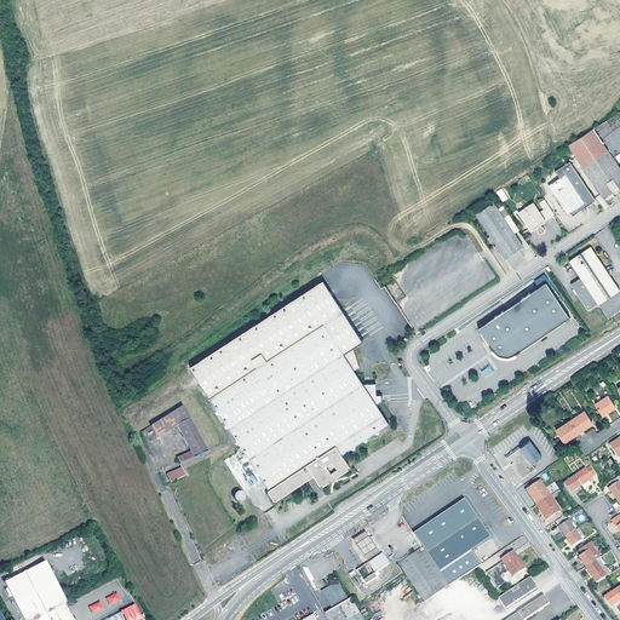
[(619,115),(618,113),(608,119),(616,131),(619,128),(619,115)]
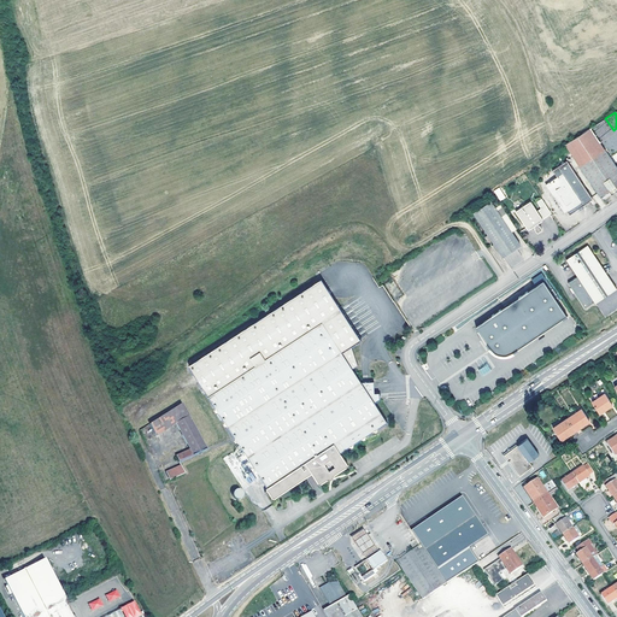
[(565,144),(580,166),(605,150),(591,128),(565,144)]
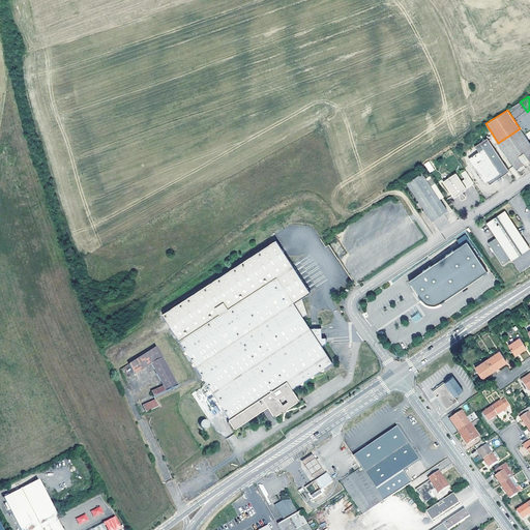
[(516,169),(517,168),(517,169),(519,170),(521,168),(521,167),(521,166),(524,163),(524,160),(526,159),(528,158),(529,162),(529,143),(520,128),(498,143),(516,169)]
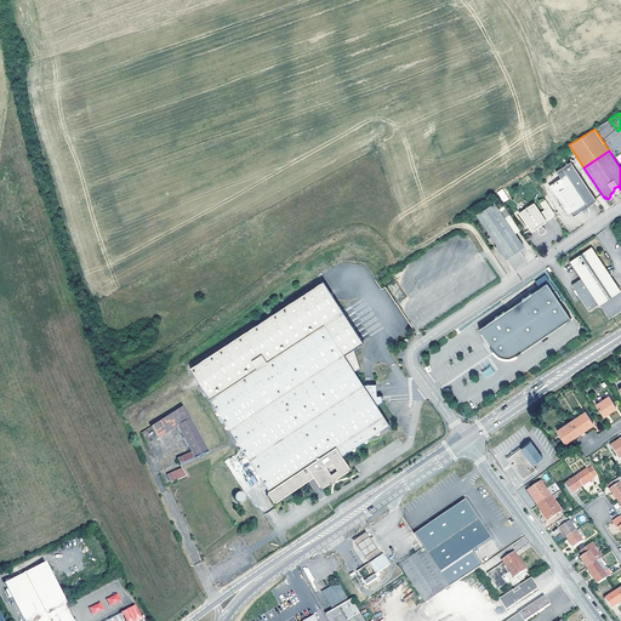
[(560,178),(550,186),(568,214),(573,211),(575,209),(577,212),(596,199),(570,161),(556,171),(560,178)]
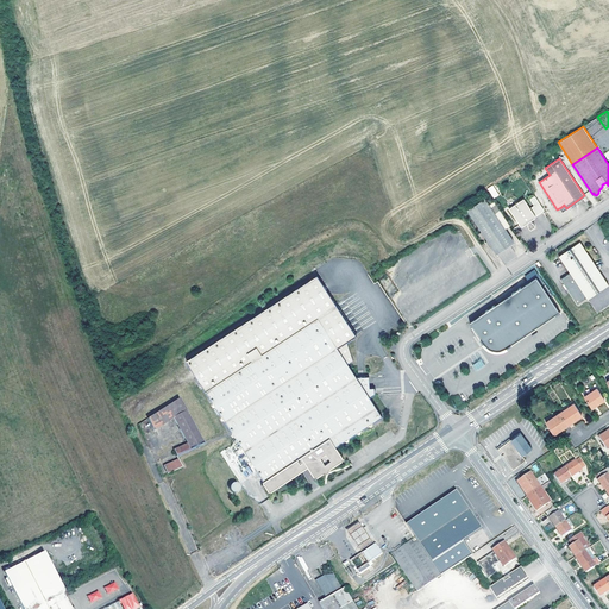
[(494,199),(498,195),(493,184),(487,188),(494,199)]
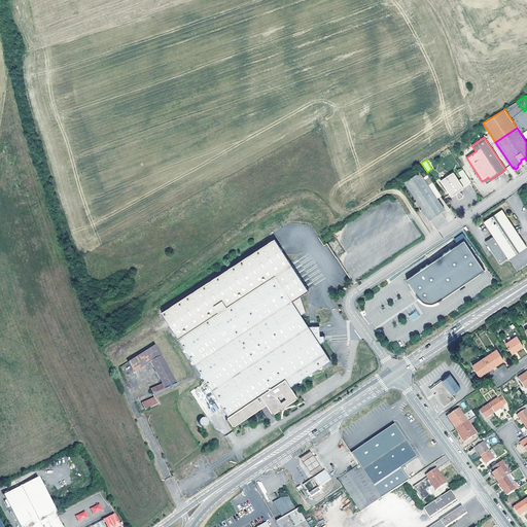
[(442,179),(451,194),(455,191),(456,192),(456,194),(456,195),(458,198),(459,198),(463,195),(462,194),(461,191),(460,191),(458,189),(470,181),(462,169),(458,172),(462,177),(458,179),(453,172),(442,179)]
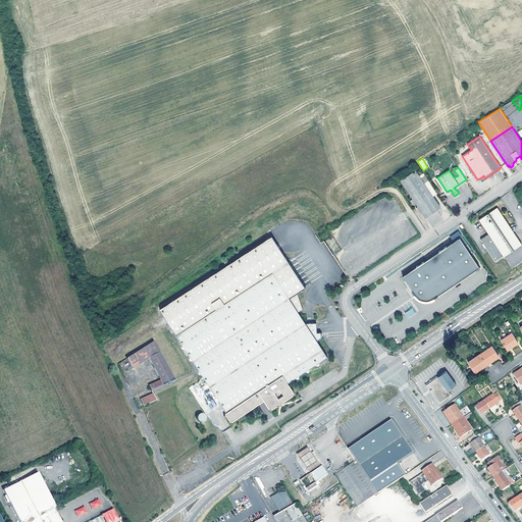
[(401,178),(426,216),(433,211),(440,206),(433,195),(419,175),(415,169),(401,178)]
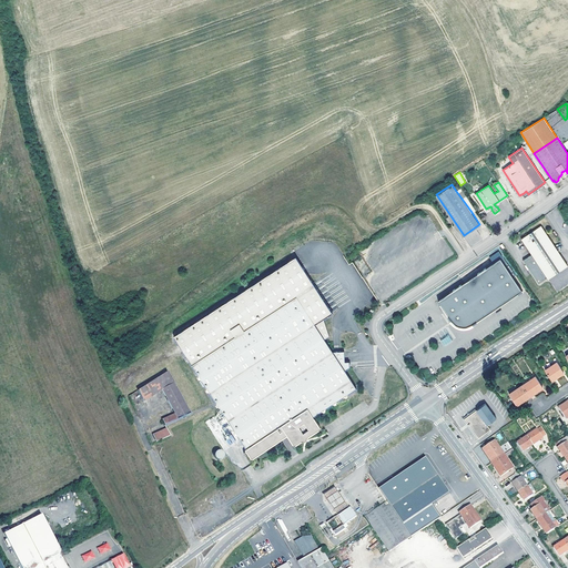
[(472,212),(475,210),(460,188),(456,191),(472,212)]
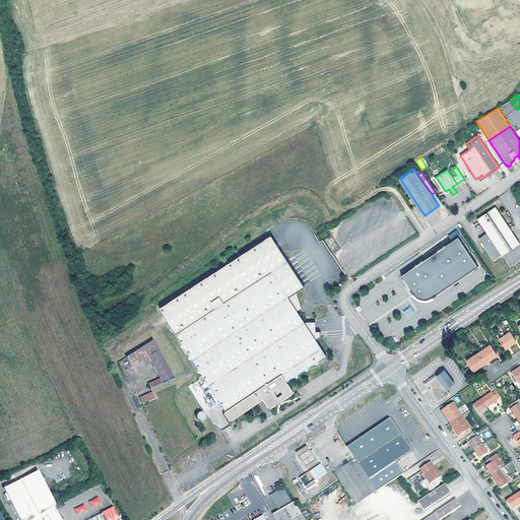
[(479,239),(481,243),(483,244),(484,246),(493,259),(501,254),(502,255),(519,243),(495,207),(477,218),(488,233),(479,239)]
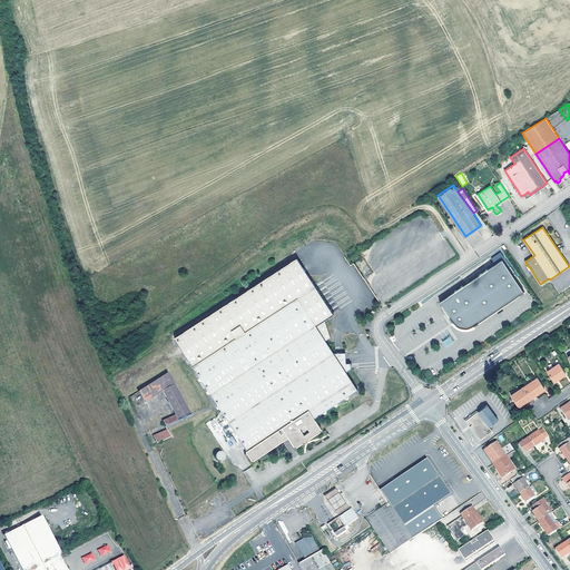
[(346,351),(335,353),(326,340),(331,336),(324,318),(333,312),(296,256),(175,336),(189,359),(254,459),(288,435),(295,445),(296,446),(297,445),(302,443),(304,442),(305,442),(308,441),(308,440),(308,439),(308,438),(320,431),(321,430),(321,429),(321,428),(315,418),(323,412),(324,412),(325,413),(326,412),(326,411),(326,410),(334,404),(335,404),(336,405),(338,404),(337,403),(338,402),(345,397),(346,399),(349,396),(349,395),(350,394),(359,389),(346,371),(351,369),(346,361),(346,351)]
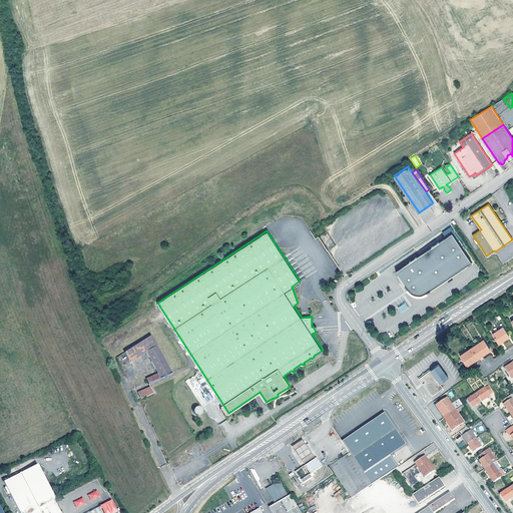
[(402,313),(409,308),(405,303),(398,308),(402,313)]
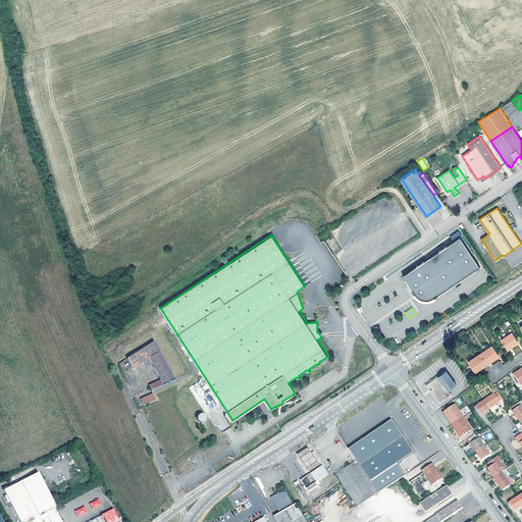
[(512,332),(501,340),(507,350),(518,343),(512,332)]
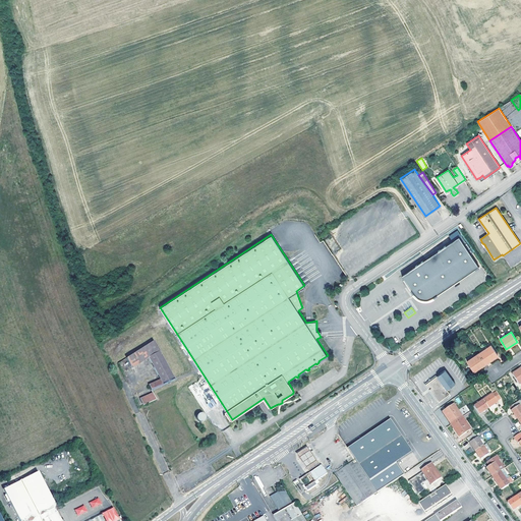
[(396,345),(393,338),(388,340),(390,347),(396,345)]
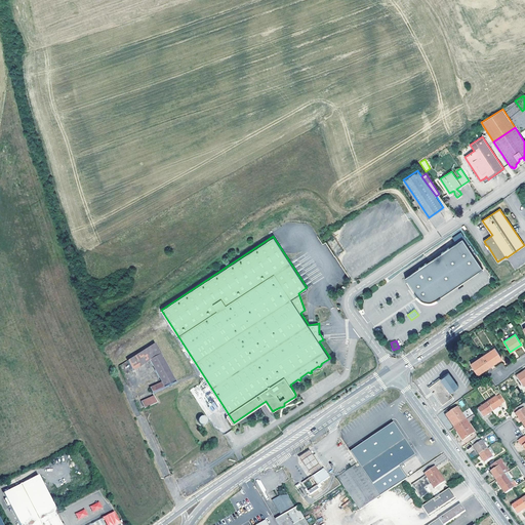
[(153,394),(175,384),(154,344),(127,362),(134,371),(149,362),(161,384),(150,389),(153,394)]
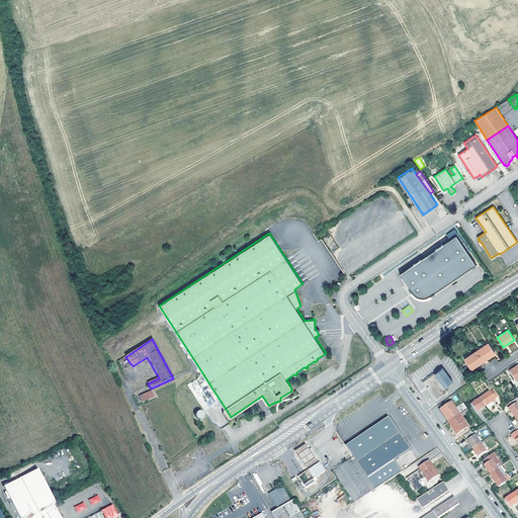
[(488,343),(476,351),(483,361),(495,353),(488,343)]
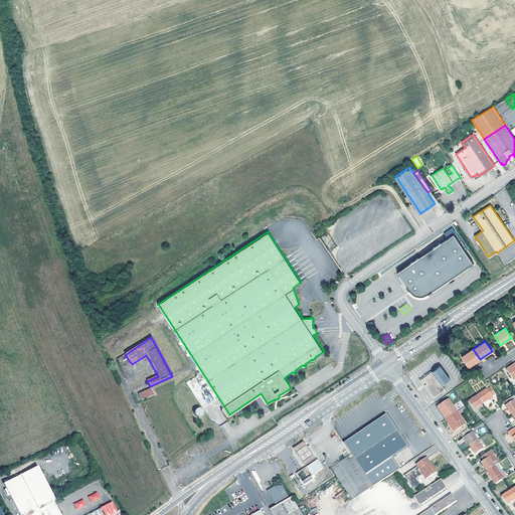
[(469,367),(480,359),(473,349),(462,357),(469,367)]
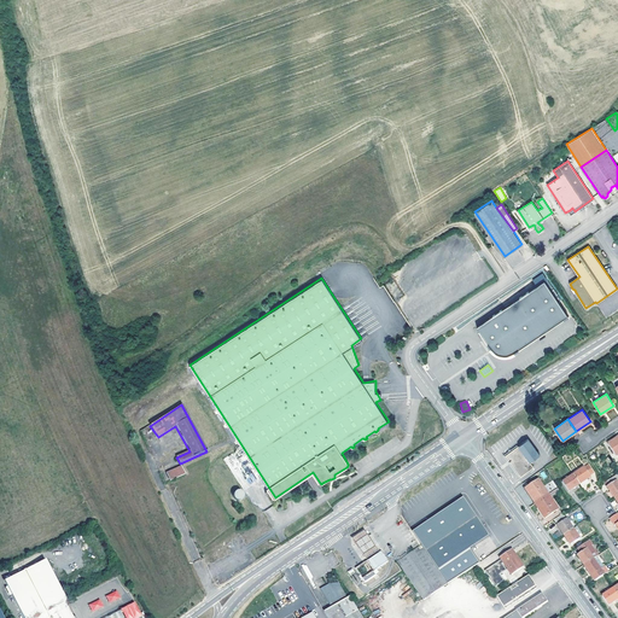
[(509,461),(517,470),(522,476),(523,474),(532,467),(531,464),(541,456),(528,439),(506,455),(507,456),(507,458),(509,460),(509,461)]
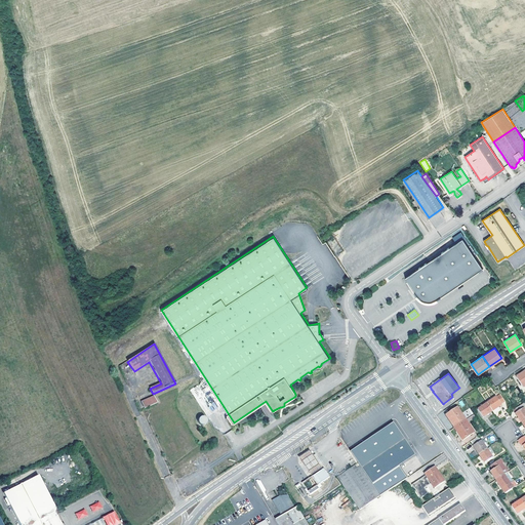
[(433,391),(431,389),(430,390),(437,400),(439,399),(433,392),(433,391)]
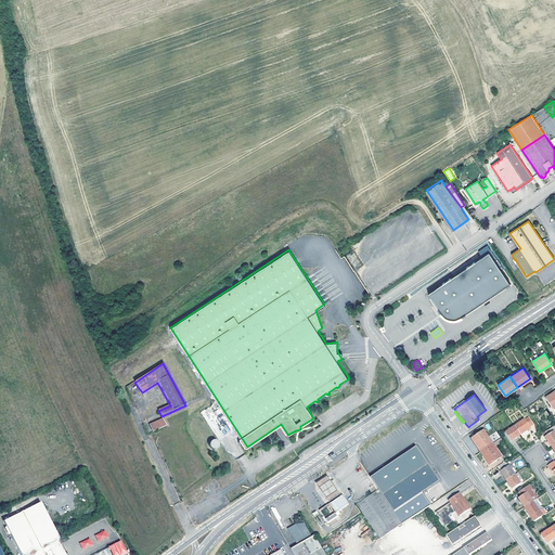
[(166,426),(163,420),(150,425),(153,431),(155,430),(166,426)]
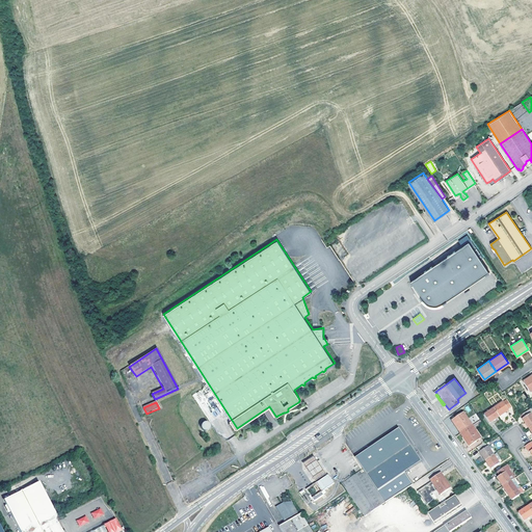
[(503,402),(494,408),(499,417),(502,420),(506,417),(504,414),(509,410),(503,402)]
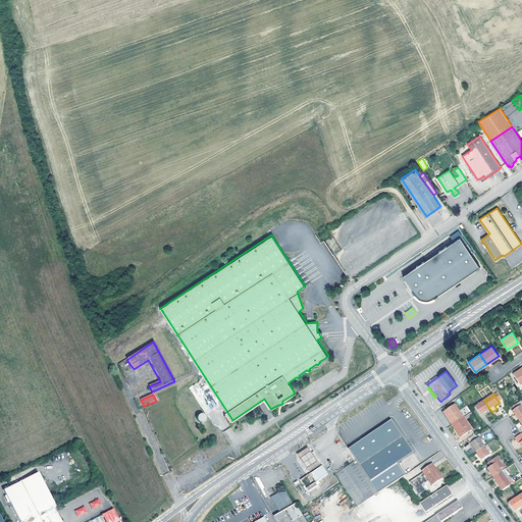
[(207,402),(211,409),(216,406),(212,399),(207,402)]
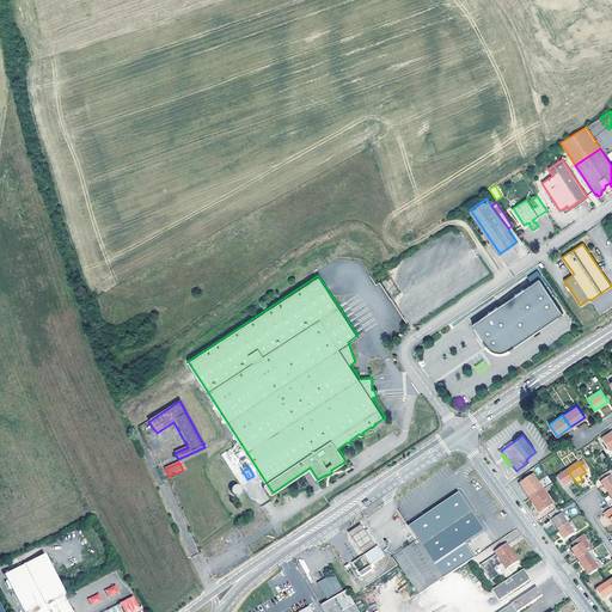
[(563,487),(574,479),(568,470),(557,477),(563,487)]
